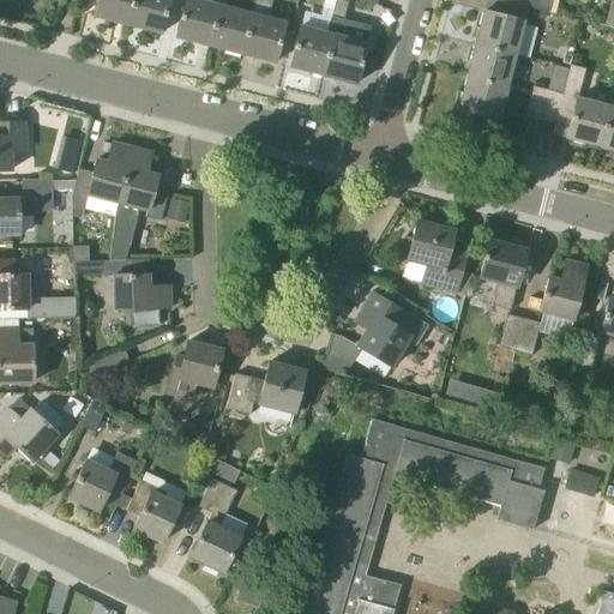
[(134,0),(97,0),(94,17),(128,26),(134,0)]
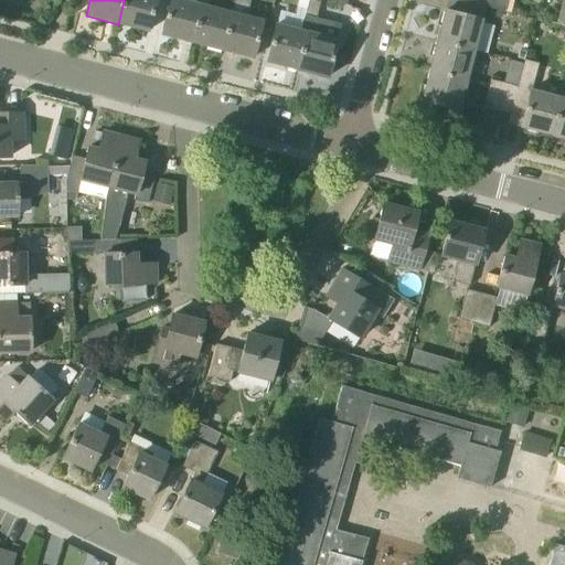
[(124,0),(118,24),(148,32),(156,0),(124,0)]
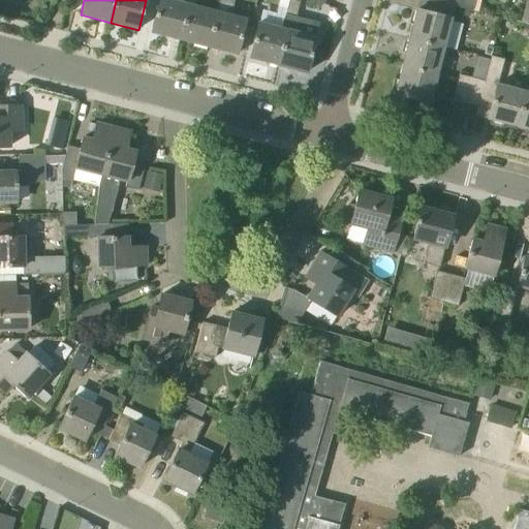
[(184,4),(184,0),(159,0),(151,33),(181,40),(189,5),(184,4)]
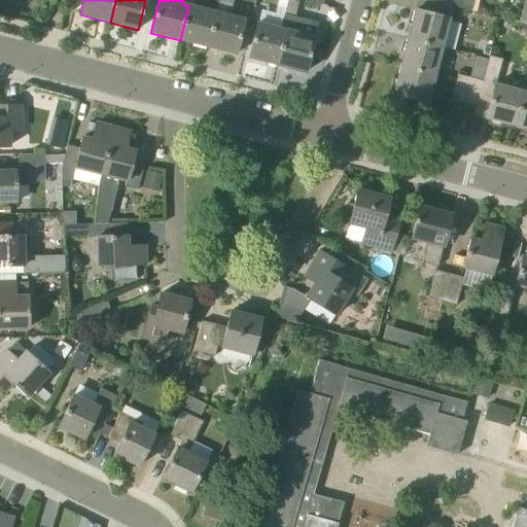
[(194,6),(195,0),(183,0),(183,4),(188,5),(180,40),(207,47),(216,12),(194,6)]
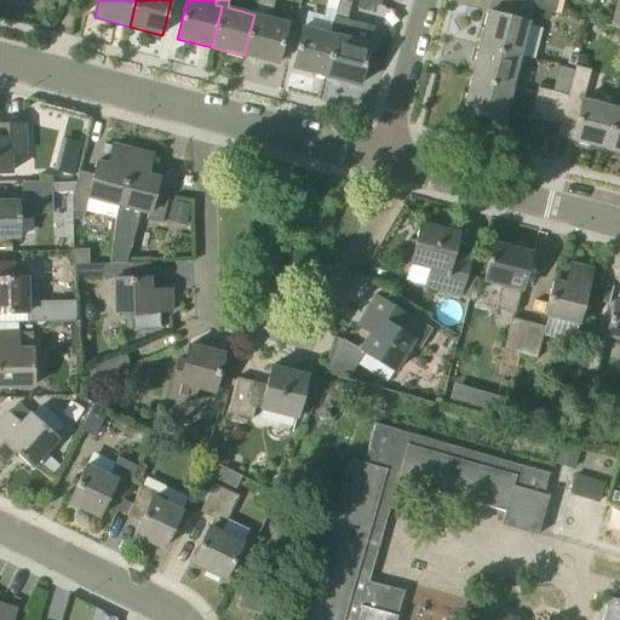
[(257,0),(254,15),(244,56),(277,64),(287,23),(270,18),(274,3),(270,1),(270,0),(257,0)]
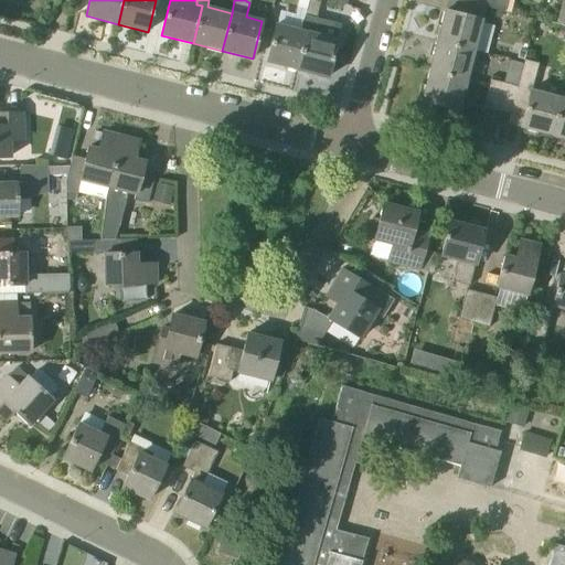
[(308,0),(305,16),(316,18),(319,0),(308,0)]
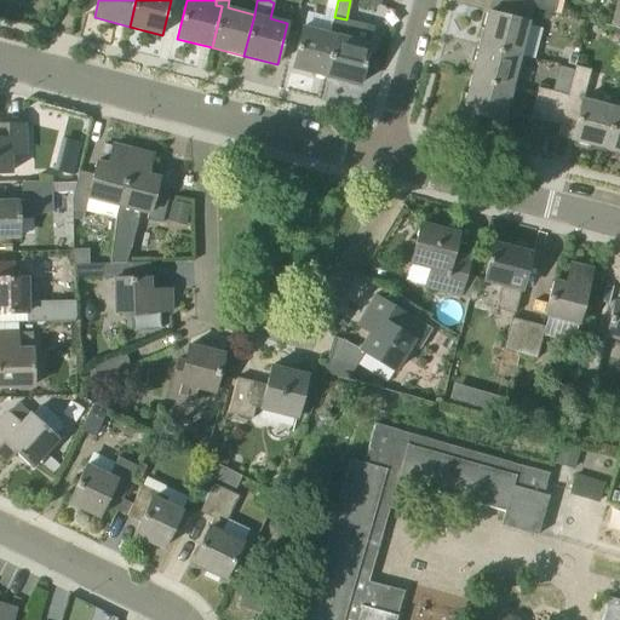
[(555,0),(503,0),(503,1),(533,10),(552,15),(555,0)]
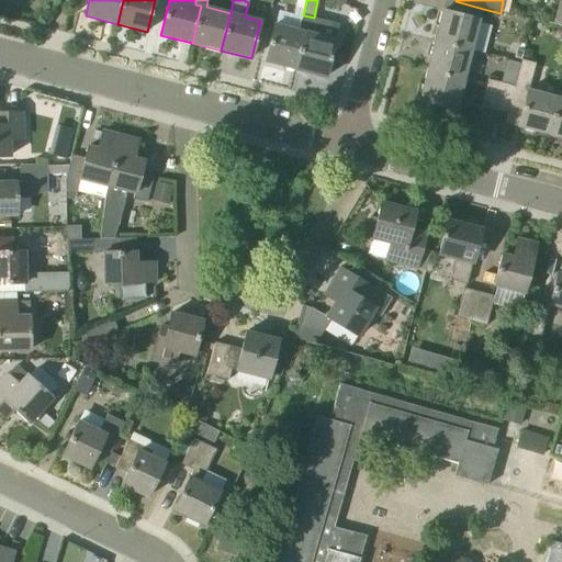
[(472,52),(483,9),(456,1),(452,14),(442,12),(435,42),(472,52)]
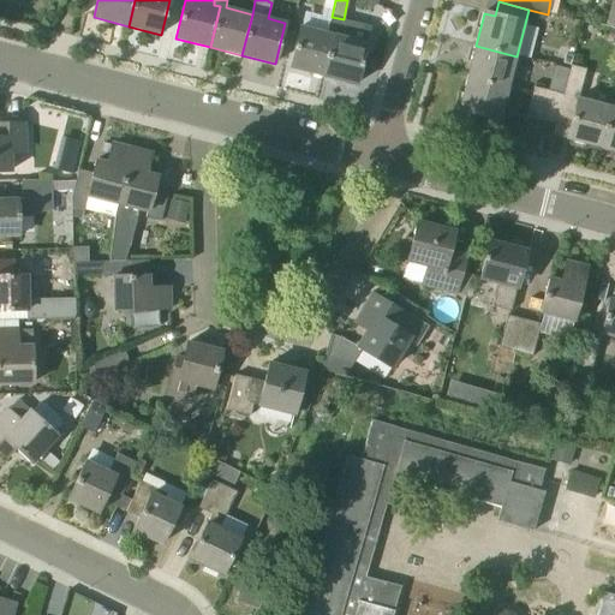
[(342,21),(344,19),(332,17),(327,34),(333,35),(323,76),(357,84),(366,43),(365,43),(370,28),(342,21)]
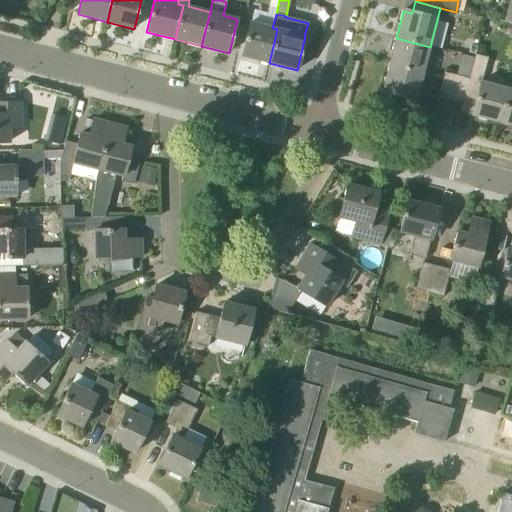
[(277,29),(272,28),(250,22),(241,56),(269,63),(277,29)]
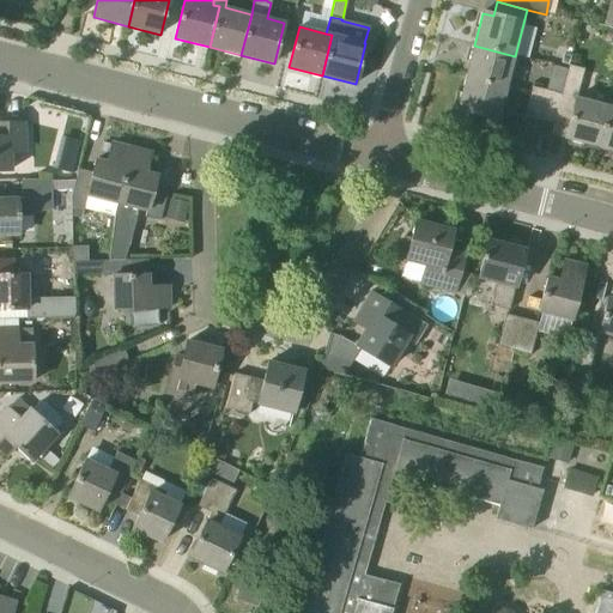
[(507,90),(515,56),(474,46),(466,79),(507,90)]
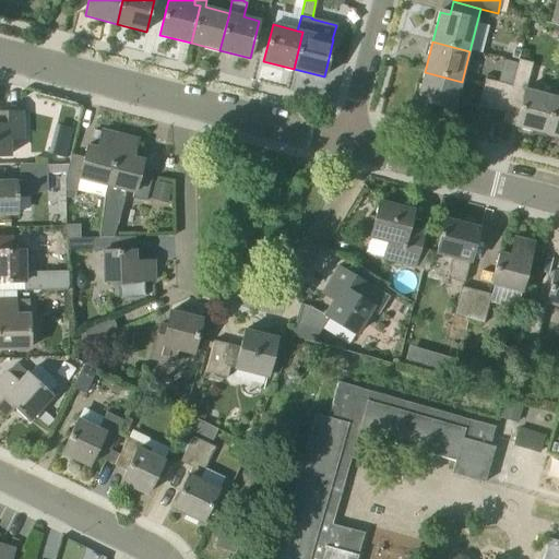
[(556,97),(525,90),(532,64),(519,61),(512,86),(504,114),(518,117),(514,127),(546,134),(556,97)]
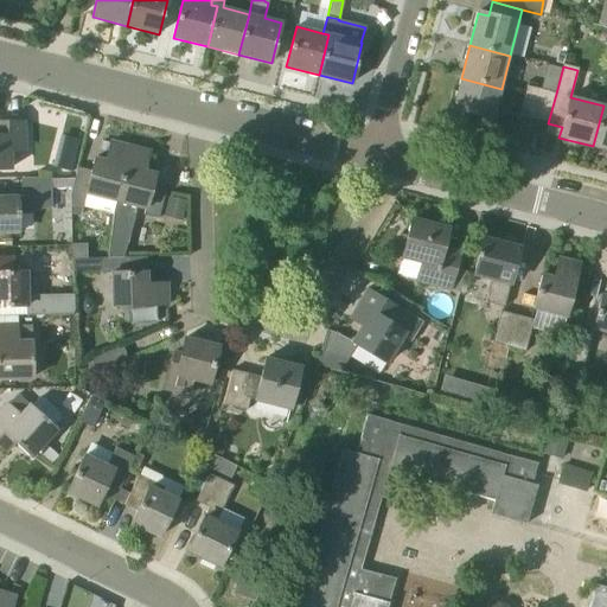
[(492,121),(502,89),(461,78),(453,112),(492,121)]
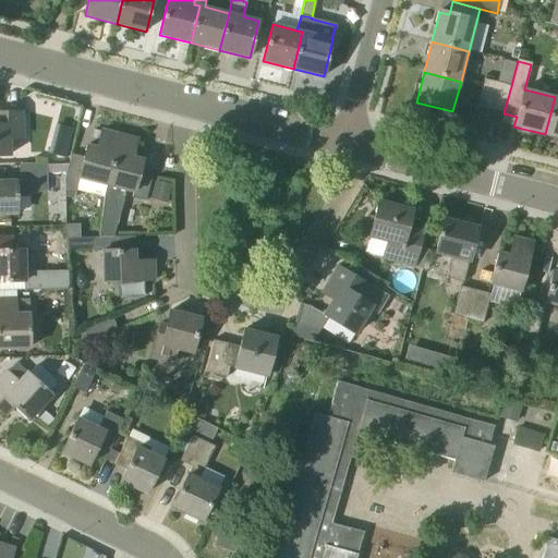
[(492,110),(498,83),(484,79),(477,106),(492,110)]
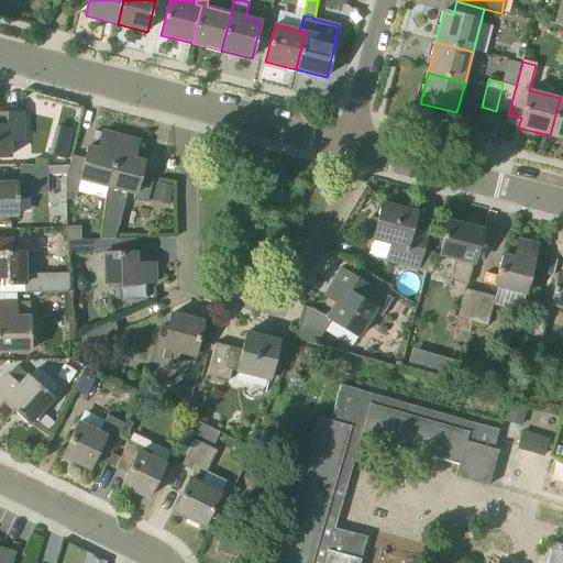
[(508,114),(516,87),(503,84),(496,111),(508,114)]
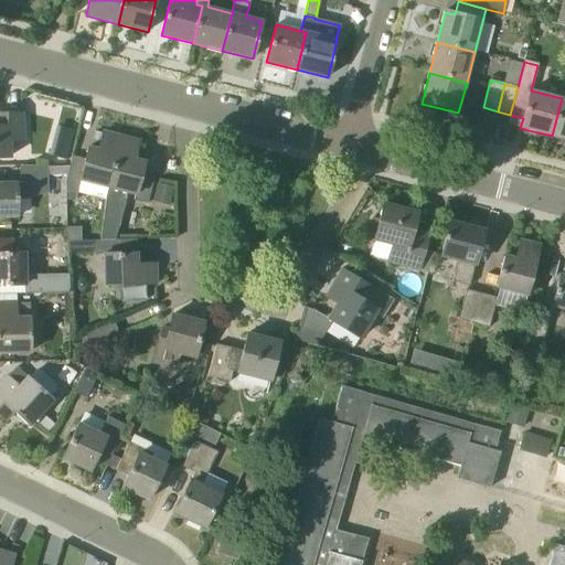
[(564,99),(562,98),(552,136),(564,139),(564,99)]
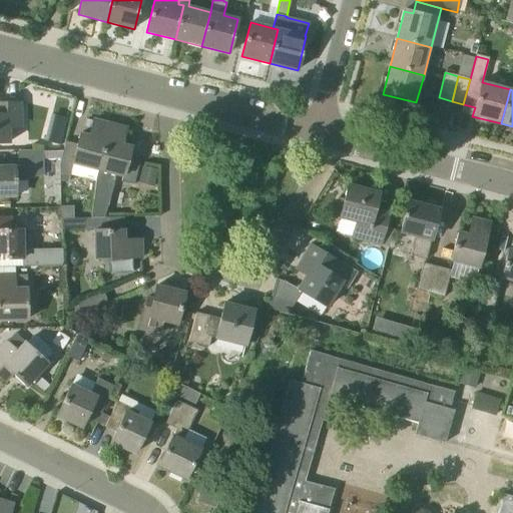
[(9,127),(20,126),(20,103),(0,103),(0,142),(9,143),(9,127)]
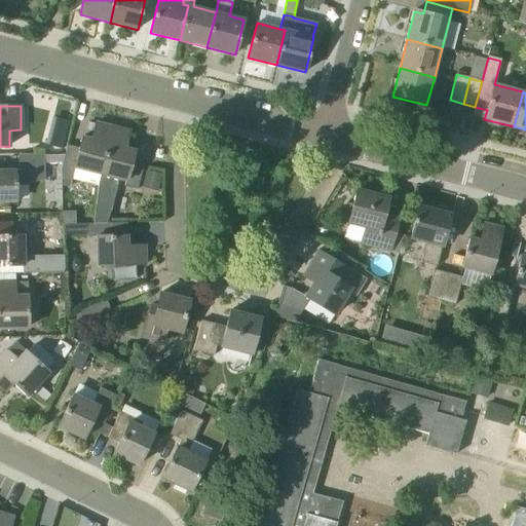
[(101,174),(113,127),(96,123),(91,140),(82,138),(79,148),(67,145),(61,171),(61,177),(72,180),(75,167),(101,174)]
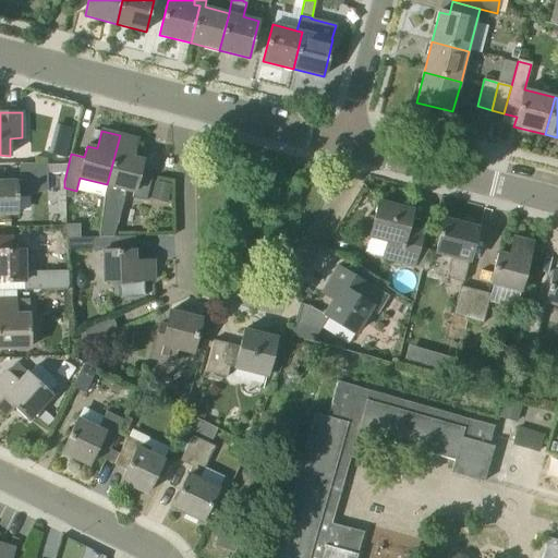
[(132,198),(145,202),(153,174),(140,171),(143,160),(133,157),(137,140),(120,135),(107,184),(104,196),(98,238),(113,237),(125,190),(133,192),(132,198)]
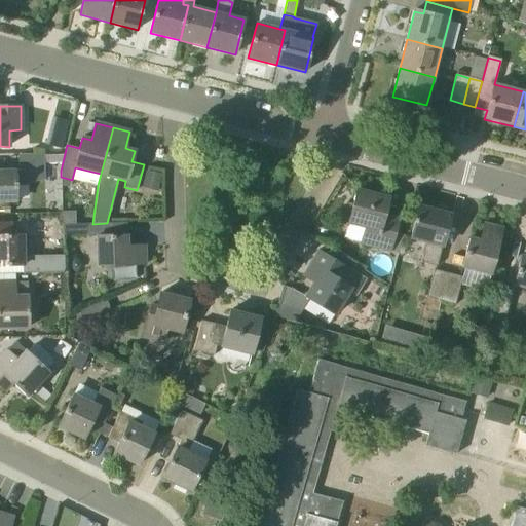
[(62,142),(48,142),(48,152),(62,152),(62,142)]
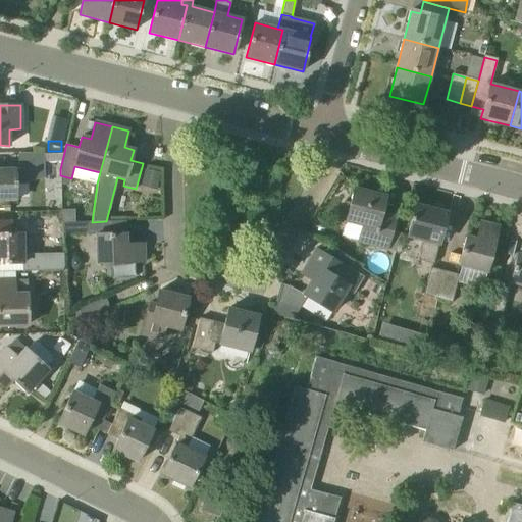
[(0,200),(17,200),(16,179),(43,178),(43,153),(20,153),(20,169),(0,169),(0,200)]
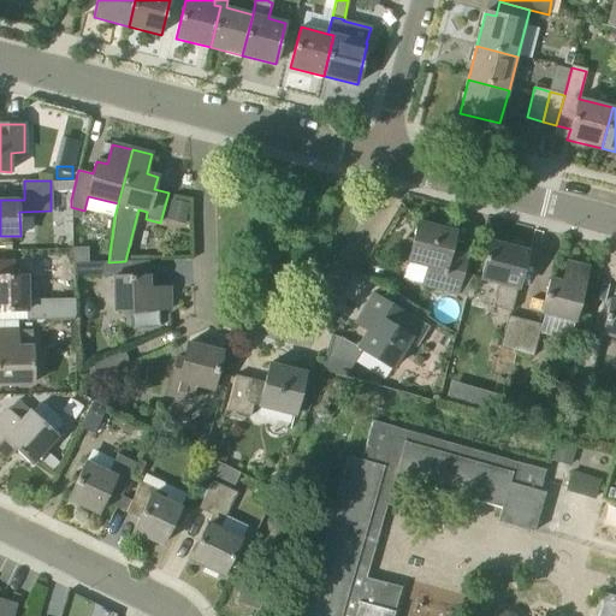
[(76,182),(51,182),(52,193),(73,191),(76,182)]
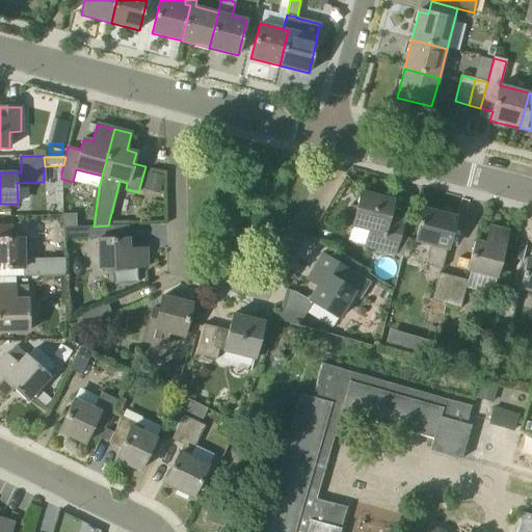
[(143,190),(159,193),(163,177),(161,177),(148,173),(143,190)]
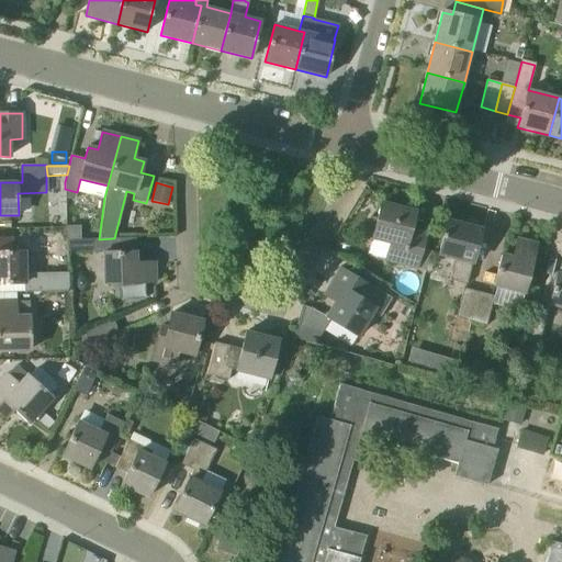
[(408,232),(411,222),(413,210),(379,203),(371,239),(390,243),(386,259),(384,259),(384,260),(417,267),(424,235),(408,232)]
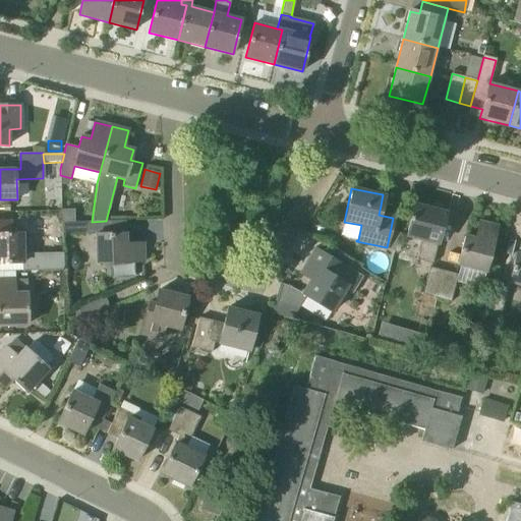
[(420,239),(415,258),(432,264),(447,212),(414,204),(406,235),(420,239)]
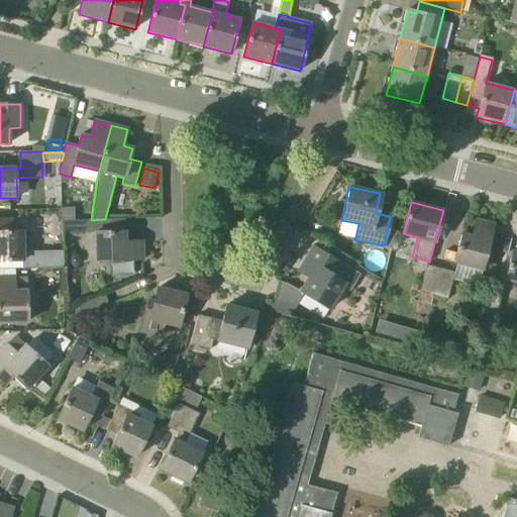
[(0,261),(23,261),(22,231),(10,231),(10,220),(0,219),(0,261)]
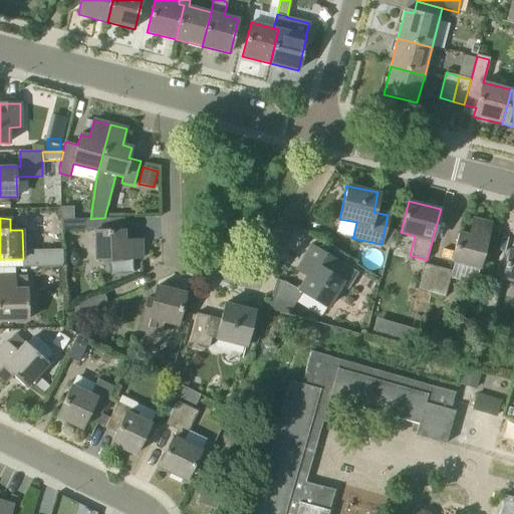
[(124,230),(110,231),(110,218),(104,218),(90,219),(61,219),(61,233),(94,232),(94,260),(143,258),(142,240),(124,240),(124,230)]
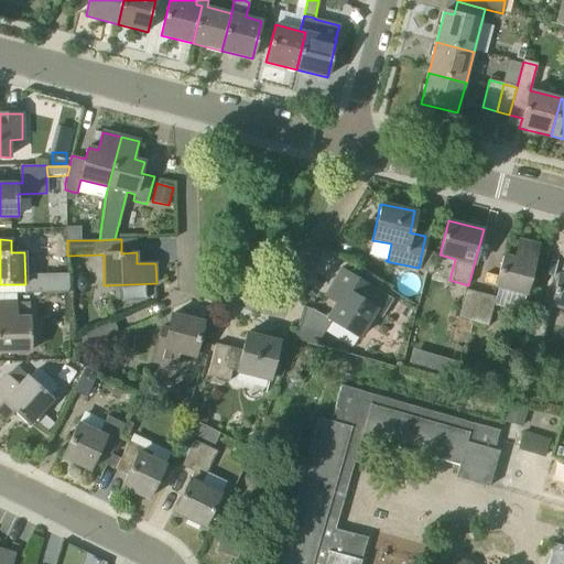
[(496,286),(525,294),(539,245),(519,239),(514,257),(503,255),(496,286)]
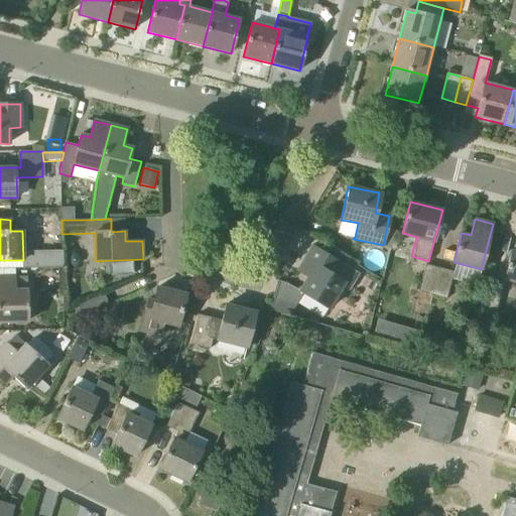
[(359,275),(341,264),(312,247),(304,260),(311,264),(305,275),(308,277),(299,291),(328,308),(342,286),(350,291),(359,275)]
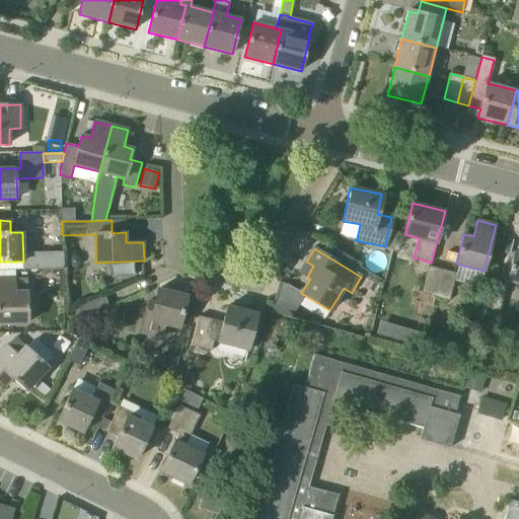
[(518,252),(514,251),(507,281),(518,284),(518,252)]
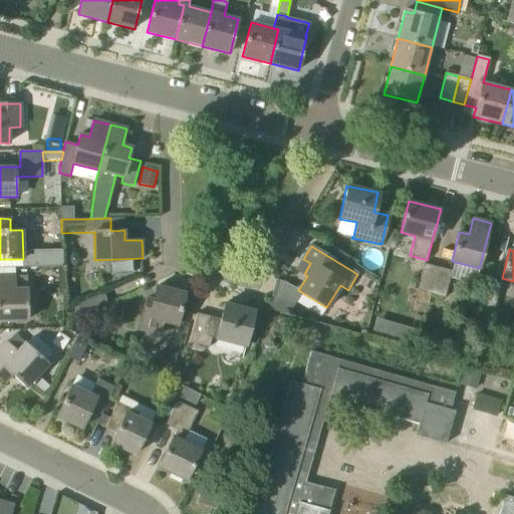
[(431,294),(438,267),(424,263),(417,290),(431,294)]
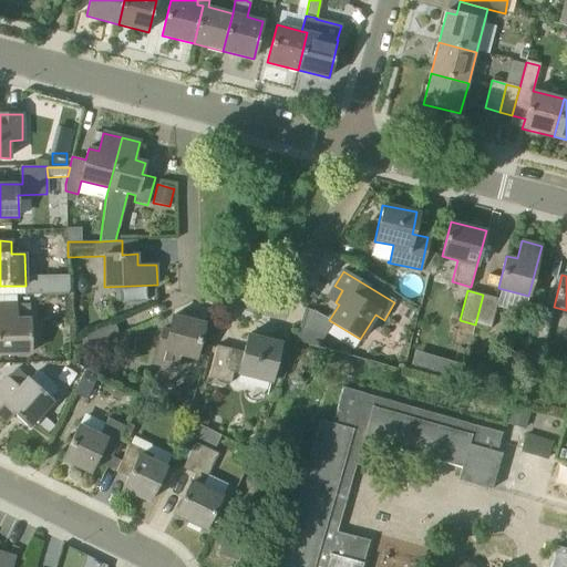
[(483,295),(475,325),(491,329),(498,298),(483,295)]
